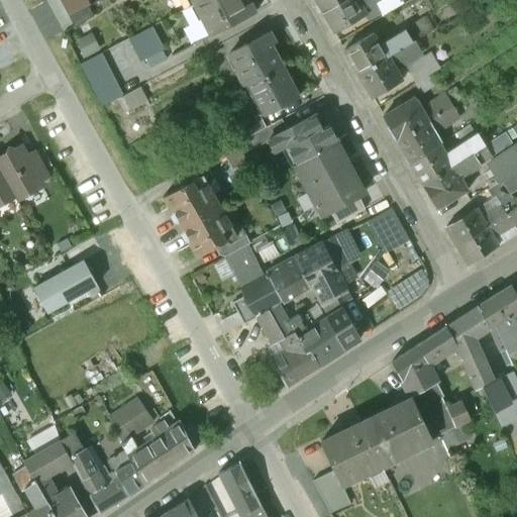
[(180,0),(185,9),(203,0),(180,0)]
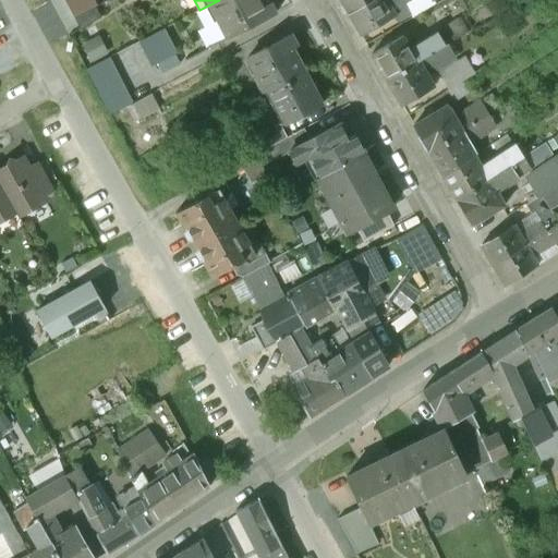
[(219,0),(199,10),(199,11),(207,27),(199,32),(208,48),(275,13),(269,3),(264,5),(261,0),(219,0)]
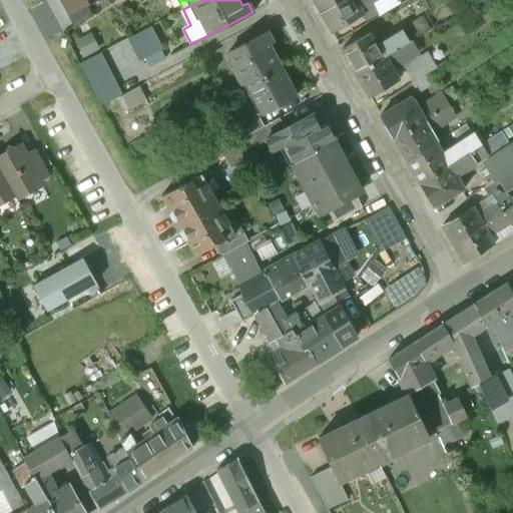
[(312,0),(321,15),(345,0),(312,0)]
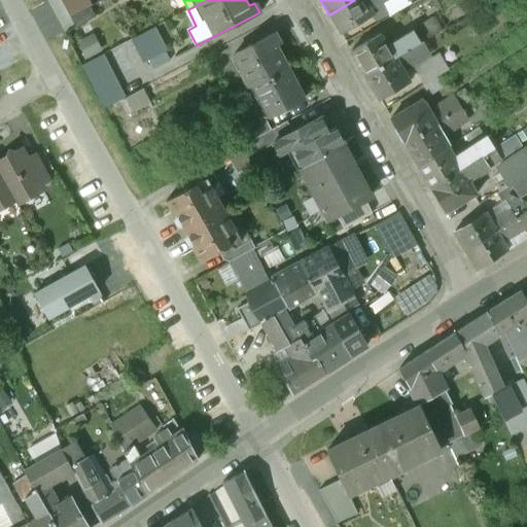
[(354,0),(329,15),(341,34),(372,14),(375,22),(388,13),(382,3),(386,0),(409,0),(410,1),(412,0),(354,0)]
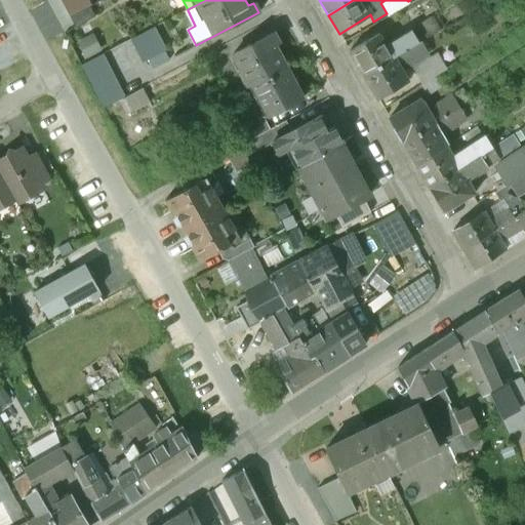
[(89,6),(70,17),(75,28),(95,16),(89,6)]
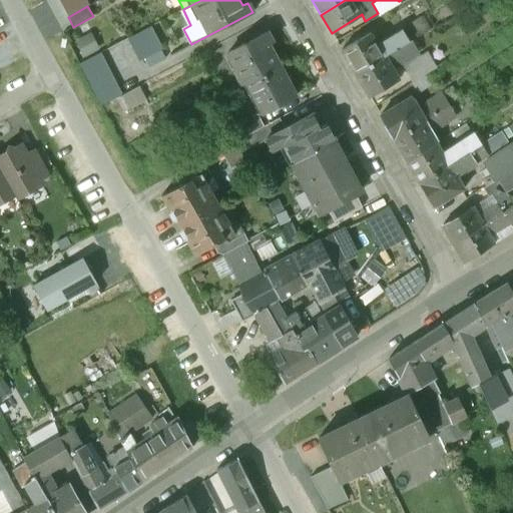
[(151,26),(128,38),(140,60),(160,49),(162,48),(151,26)]
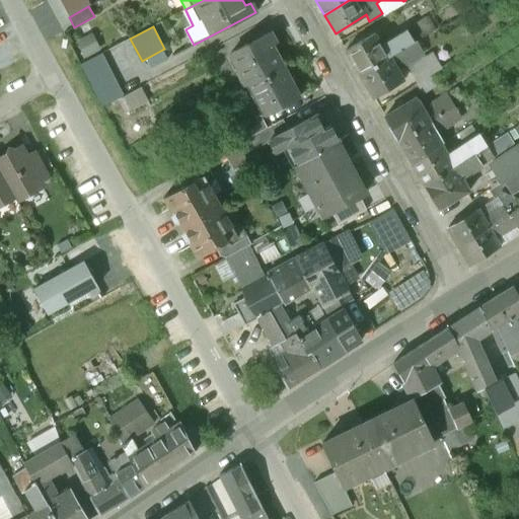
[(412,30),(394,40),(395,42),(401,52),(415,44),(410,36),(414,33),(412,30)]
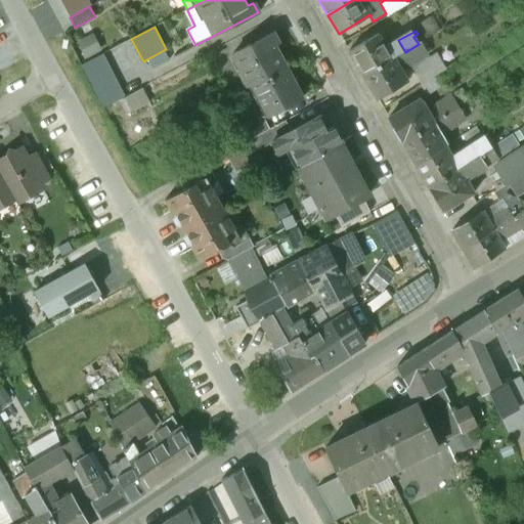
[(273,32),(232,54),(249,86),(252,84),(286,67),(274,45),(279,43),(273,32)]
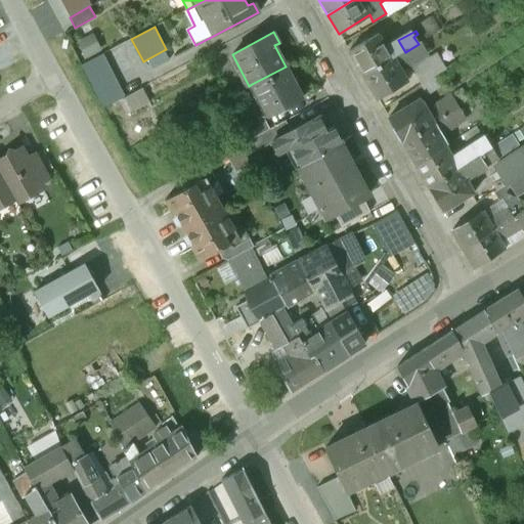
[(379,36),(349,53),(363,77),(405,52),(399,42),(387,49),(379,36)]
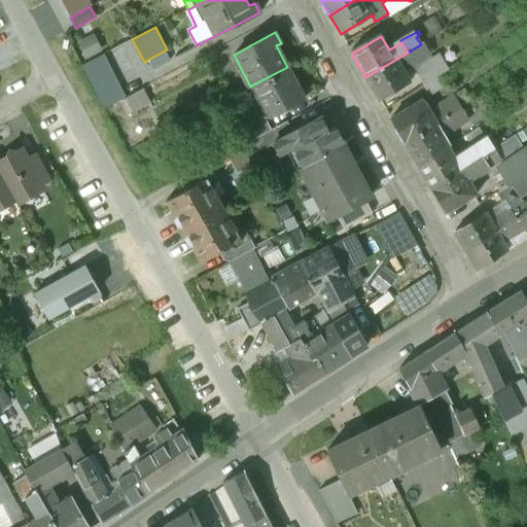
[(421,44),(408,53),(414,64),(416,66),(432,56),(430,51),(426,54),(421,44)]
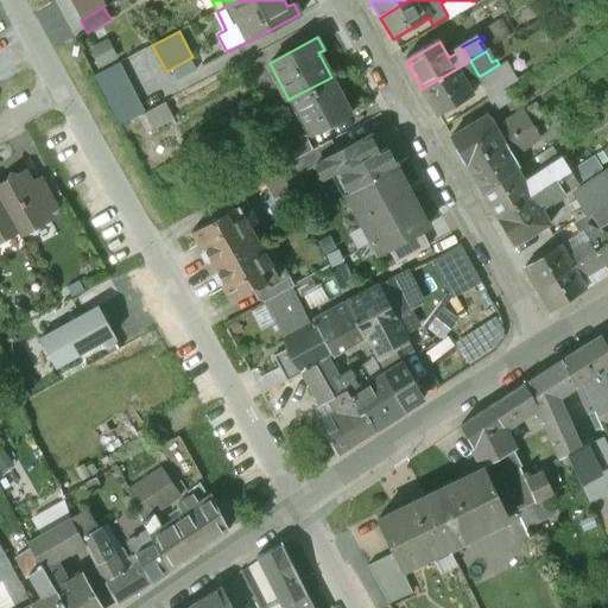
[(190,58),(172,68),(178,78),(196,69),(190,58)]
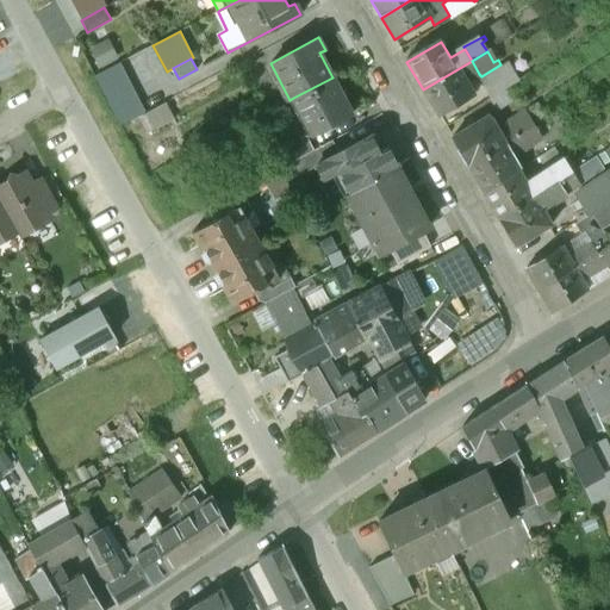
[(472,61),(423,89),(440,118),(475,98),(466,82),(479,74),(472,61)]
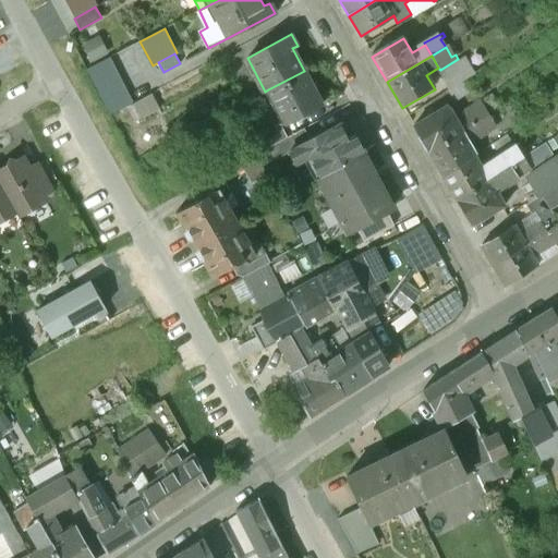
[(132,104),(109,58),(86,70),(110,114),(132,104)]
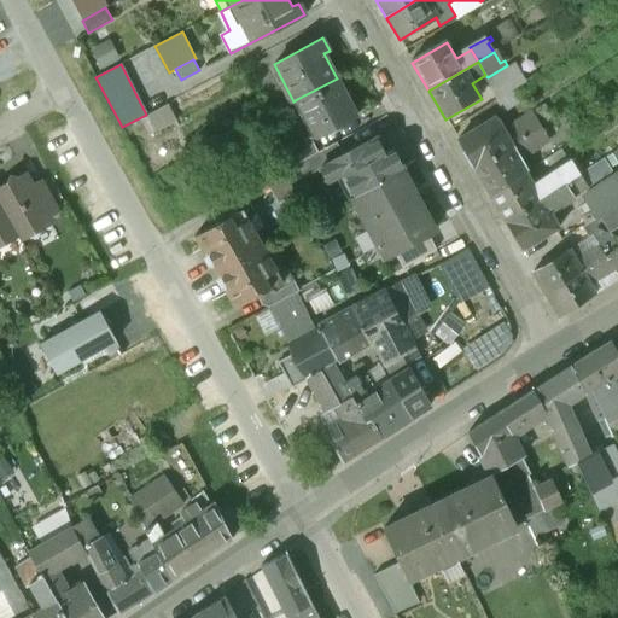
[(337,79),(297,99),(316,136),(356,116),(337,79)]
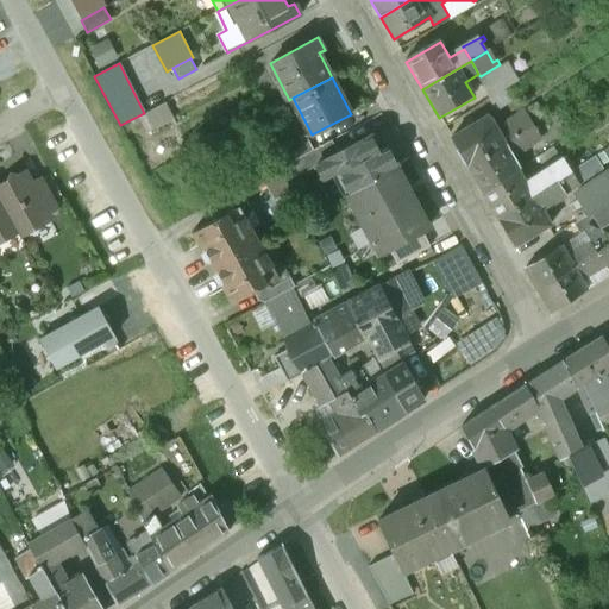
[(165,102),(139,117),(148,133),(174,120),(165,102)]
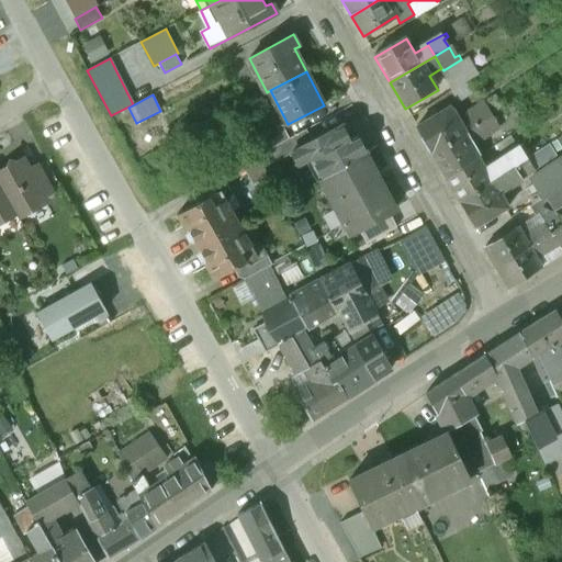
[(491,104),(470,117),(471,120),(476,128),(492,117),(490,112),(494,109),(491,104)]
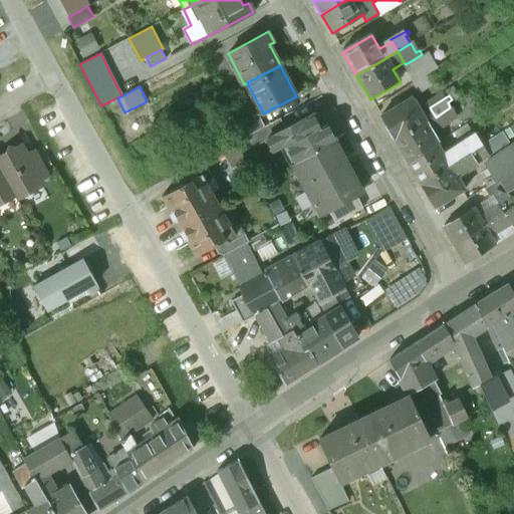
[(412,101),(381,119),(396,143),(427,123),(436,117),(431,109),(421,115),(412,101)]
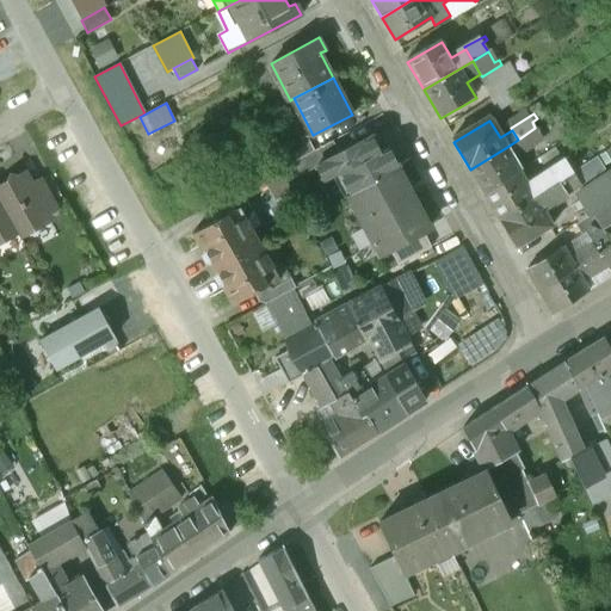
[(535,128),(518,140),(525,152),(526,154),(550,140),(547,134),(542,137),(535,128)]
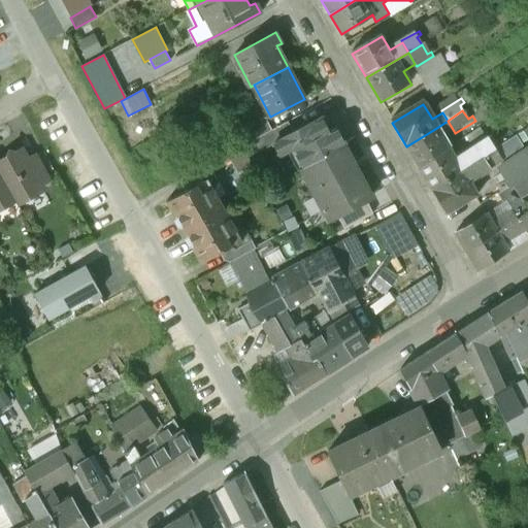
[(264,118),(234,134),(241,145),(251,140),(270,130),(264,118)]
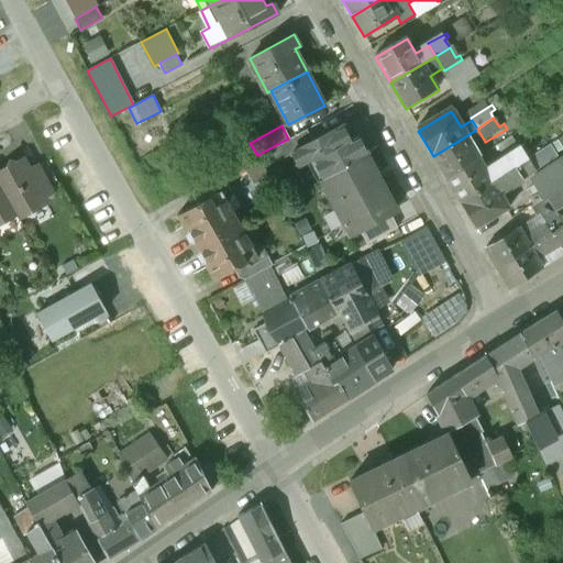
[(312,142),(293,153),(293,154),(299,165),(312,158),(323,179),(329,176),(363,157),(368,154),(360,136),(350,141),(342,127),(312,142)]
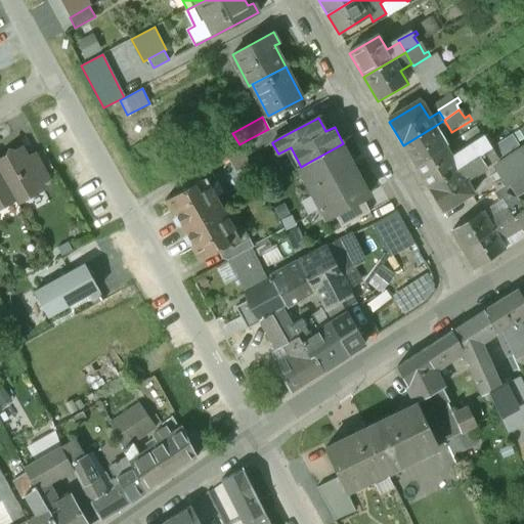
[(435,126),(403,145),(417,168),(448,149),(440,136),(450,130),(444,120),(435,126)]
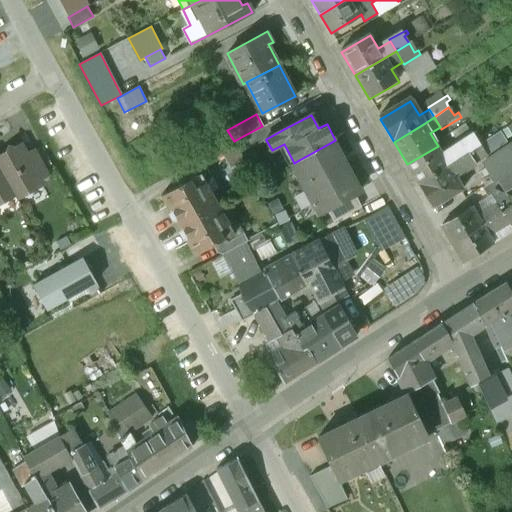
[(262,126),(243,136),(250,149),(266,140),(266,139),(284,129),(278,118),(262,126)]
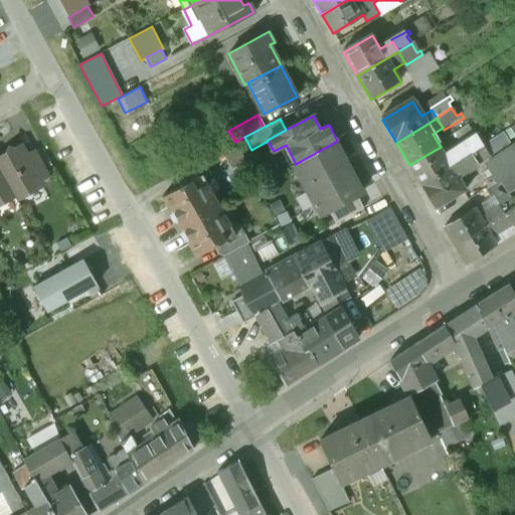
[(514,124),(497,137),(504,148),(514,139),(514,124)]
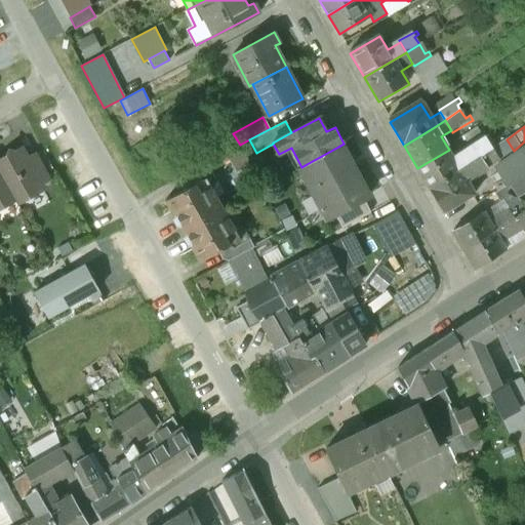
[(487,138),(466,151),(467,153),(454,160),(461,170),(473,163),(493,149),(487,138)]
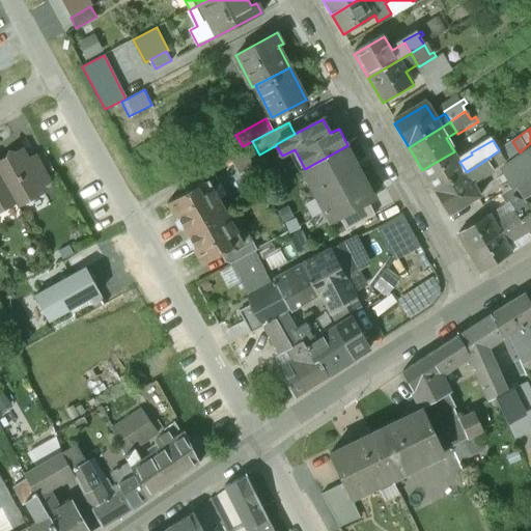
[(353,168),(342,148),(310,166),(323,189),(317,192),(332,220),(338,216),(367,200),(371,198),(355,167),(353,168)]
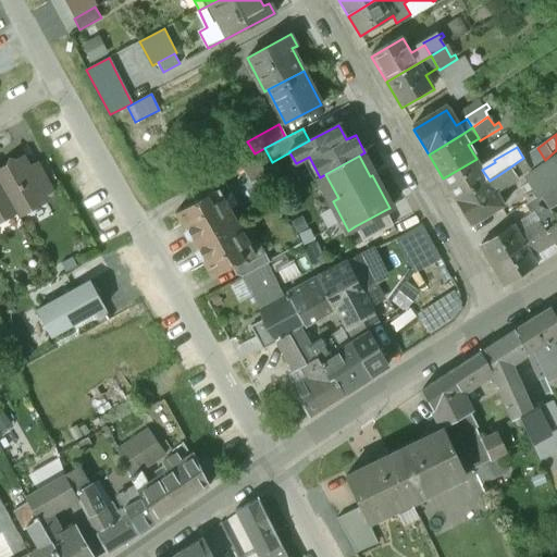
[(27,170),(22,158),(16,161),(9,159),(7,166),(0,170),(0,182),(15,211),(17,215),(45,200),(41,195),(27,170)]
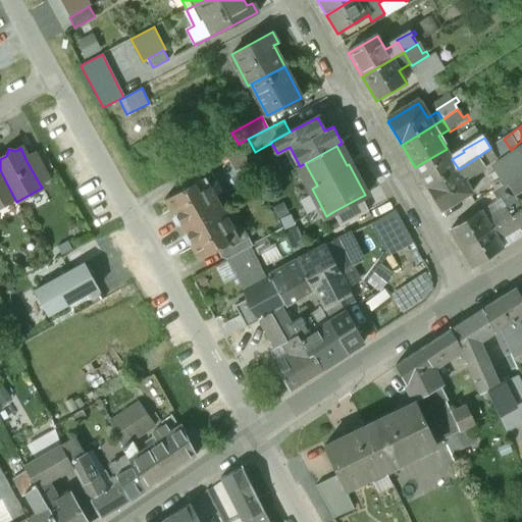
[(490,148),(470,162),(477,173),(478,174),(498,161),(490,148)]
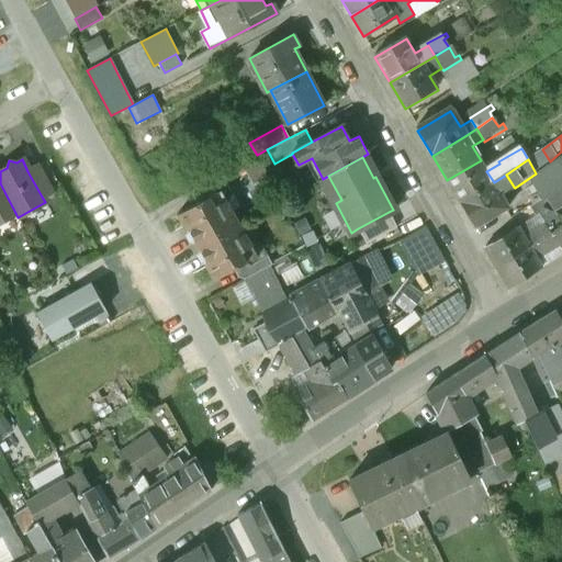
[(481,160),(447,180),(460,204),(494,182),(486,171),(481,160)]
